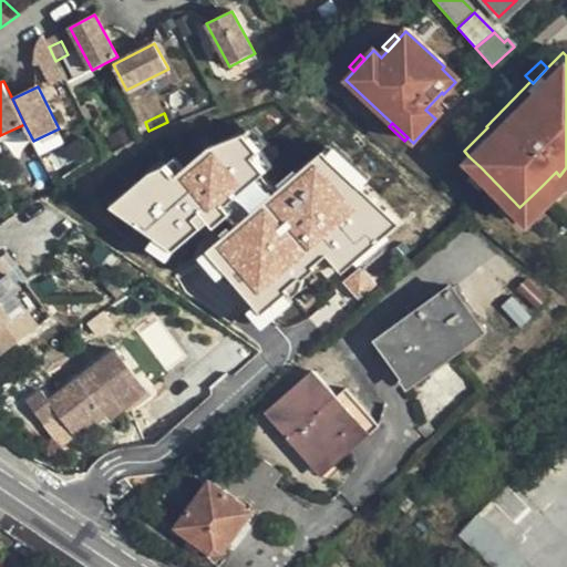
[(125,126),(106,137),(111,146),(130,136),(125,126)]
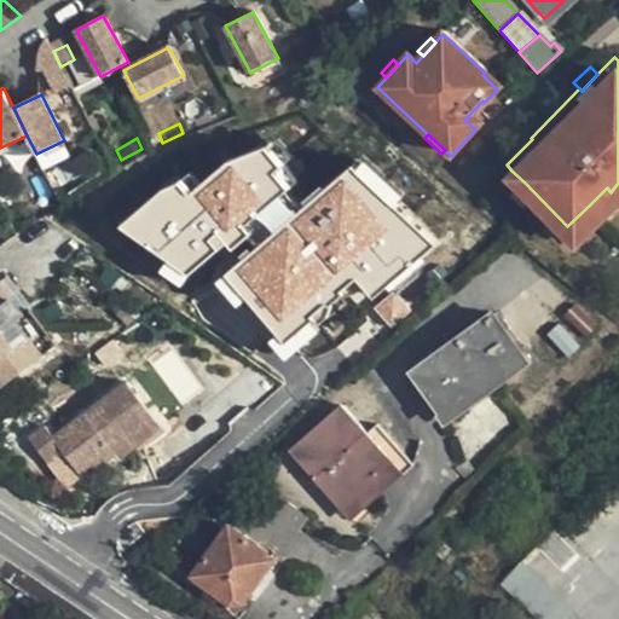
[(1,149),(10,171),(30,162),(22,140),(1,149)]
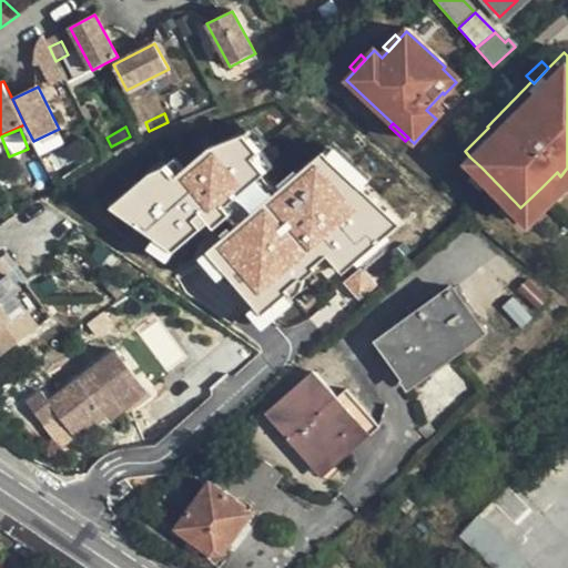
[(463,163),(474,175),(482,168),(469,156),(463,163)]
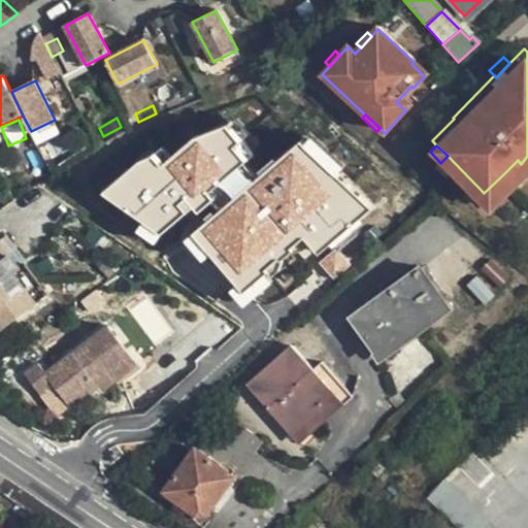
[(503,174),(509,180),(524,166),(521,164),(518,160),(503,174)]
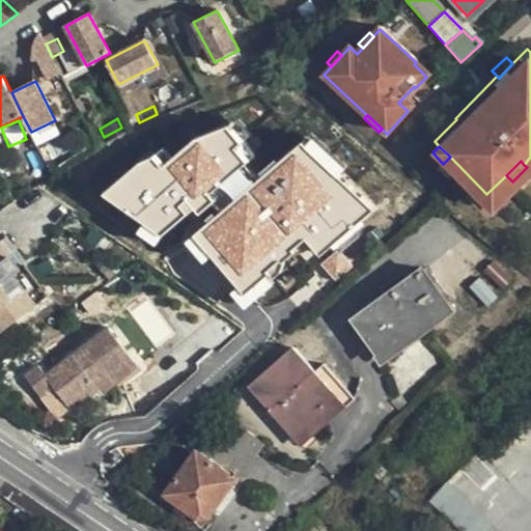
[(255,301),(285,256),(197,195),(166,239),(255,301)]
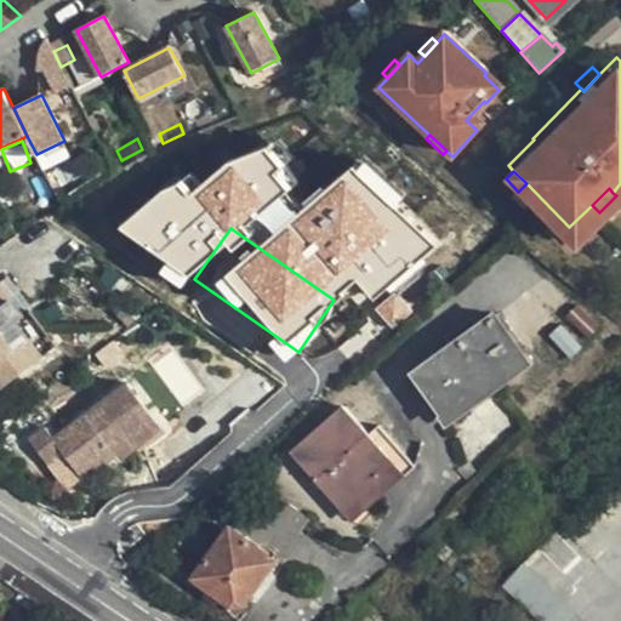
[(0,387),(44,354),(18,320),(23,315),(0,284),(0,387)]
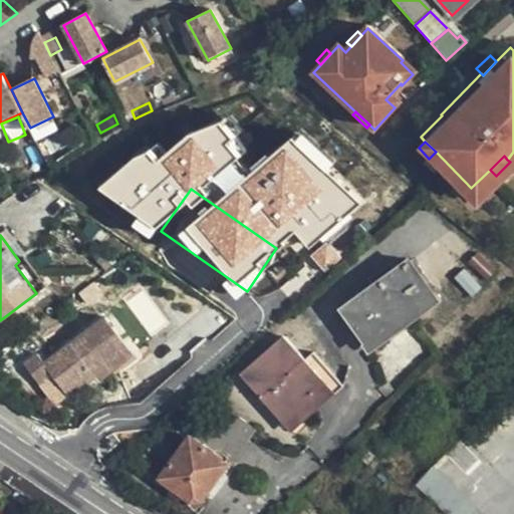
[(25,257),(19,261),(15,265),(36,293),(47,285),(25,257)]
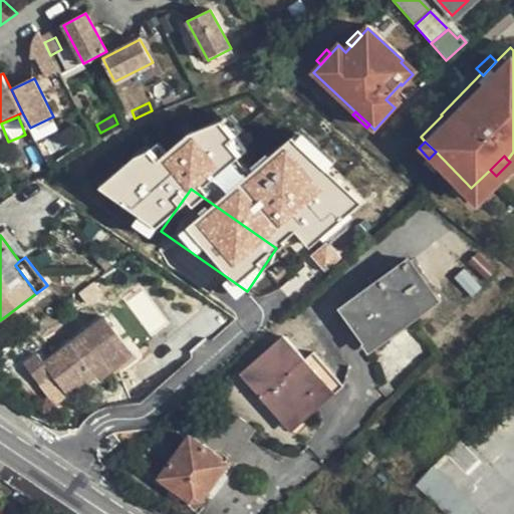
[(369,278),(378,289),(401,273),(393,261),(369,278)]
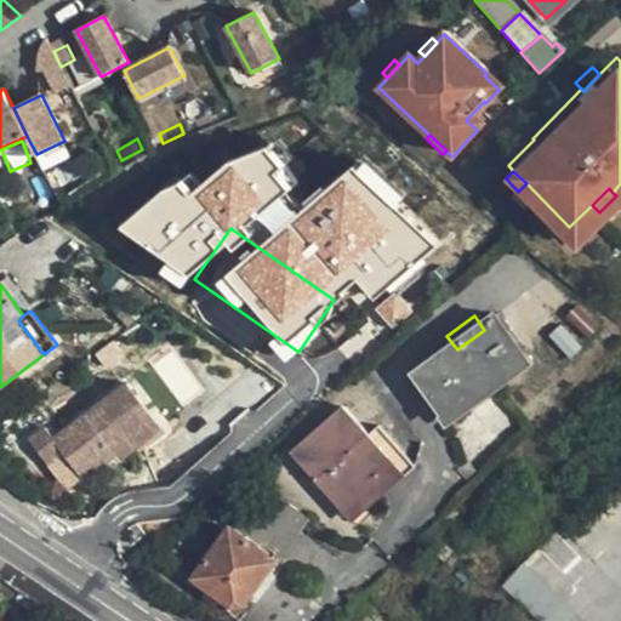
[(155,332),(144,317),(83,364),(93,379),(155,332)]
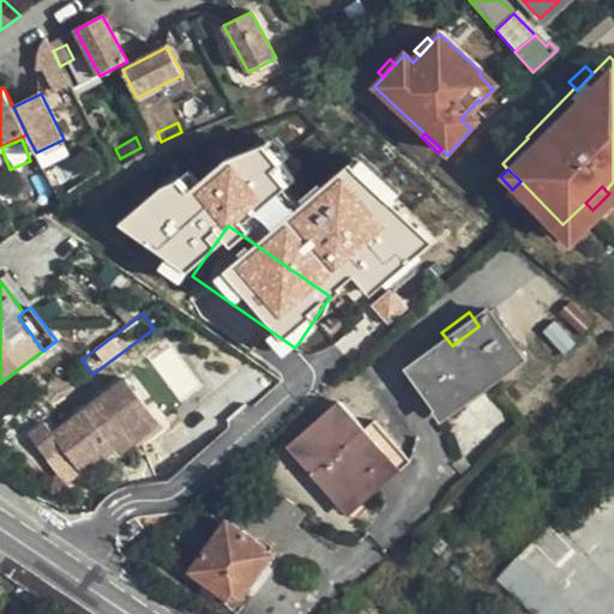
[(479,326),(452,345),(411,374),(440,414),(522,354),(493,317),(479,326)]
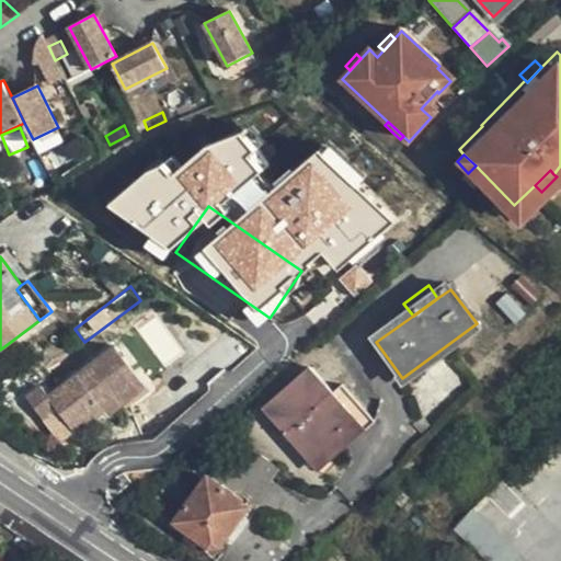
[(100,409),(140,378),(115,345),(49,396),(43,387),(26,397),(43,420),(58,410),(76,433),(103,412),(100,409)]
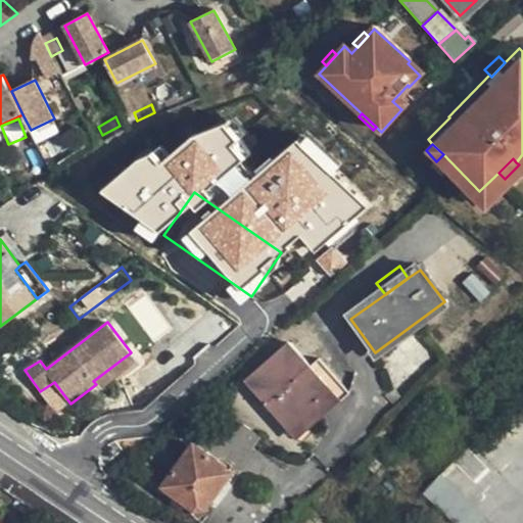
[(241,382),(293,441),(338,401),(307,368),(285,342),(241,382)]
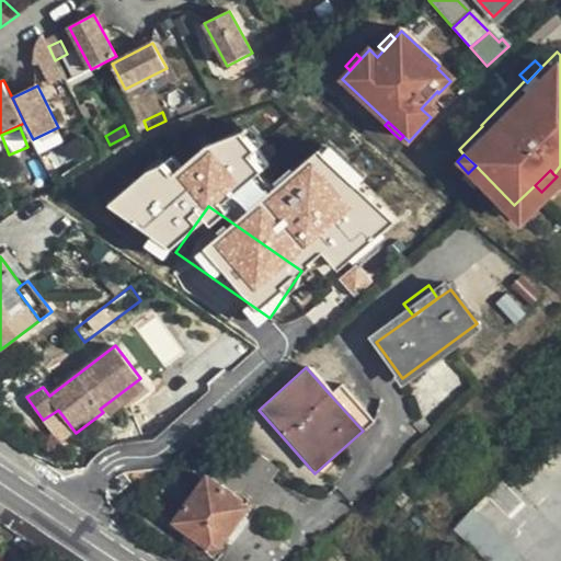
[(148,388),(140,378),(100,409),(103,412),(107,418),(148,388)]
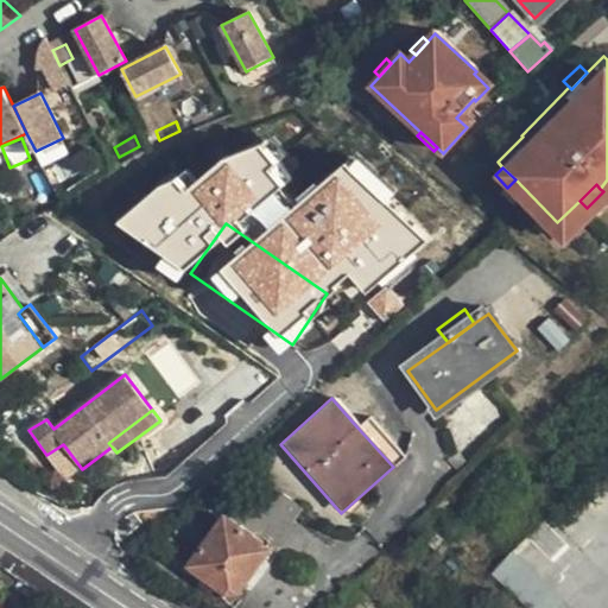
[(358,428),(393,467),(403,458),(367,419),(358,428)]
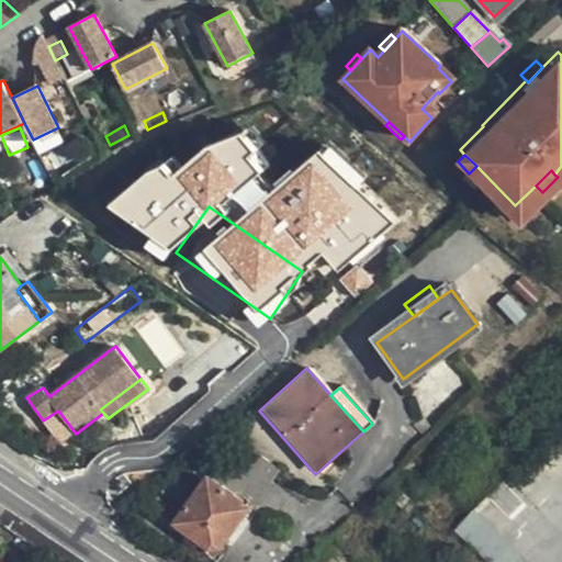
[(414,426),(424,435),(433,427),(423,418),(414,426)]
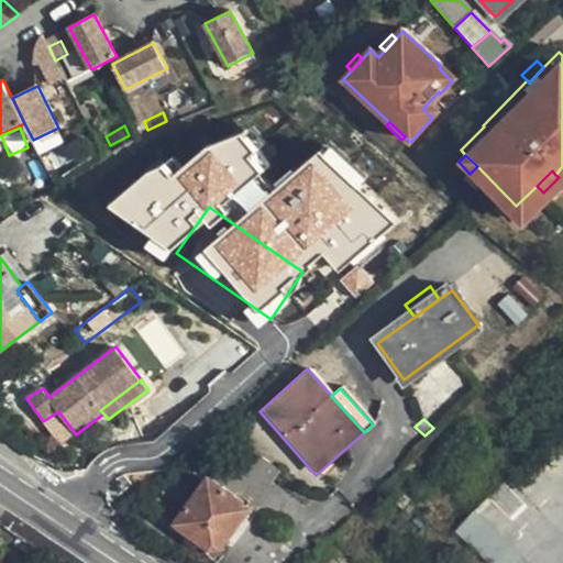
[(253,509),(271,486),(278,473),(247,451),(221,486),(251,508),(251,507),(253,509)]
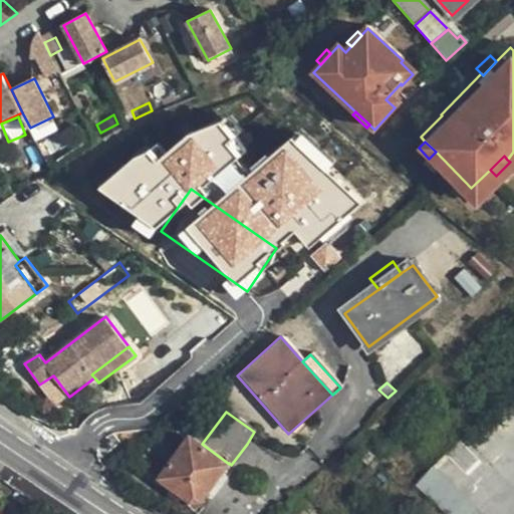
[(229,464),(202,444),(191,436),(160,478),(190,502),(202,499),(229,464)]
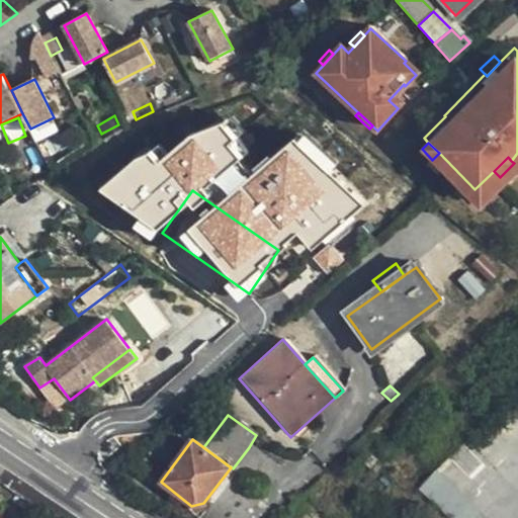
[(434,470),(419,490),(443,507),(457,488),(434,470)]
